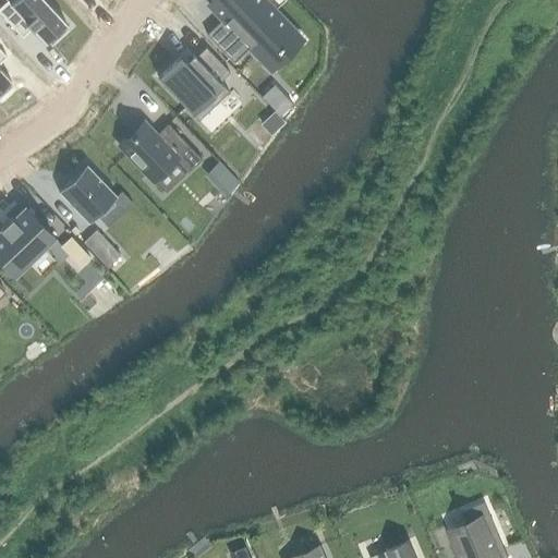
[(7,0),(0,7),(0,13),(22,37),(32,28),(45,44),(48,41),(51,45),(68,29),(63,26),(67,24),(44,0),(13,0),(10,3),(7,0)]
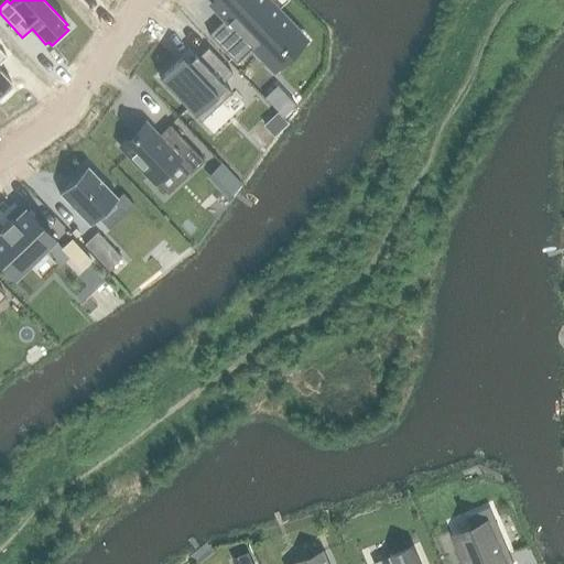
[(225,20),(208,35),(236,64),(252,49),(266,62),(279,49),(280,51),(285,46),(283,44),(296,32),(266,0),(215,0),(210,4),(225,20)]
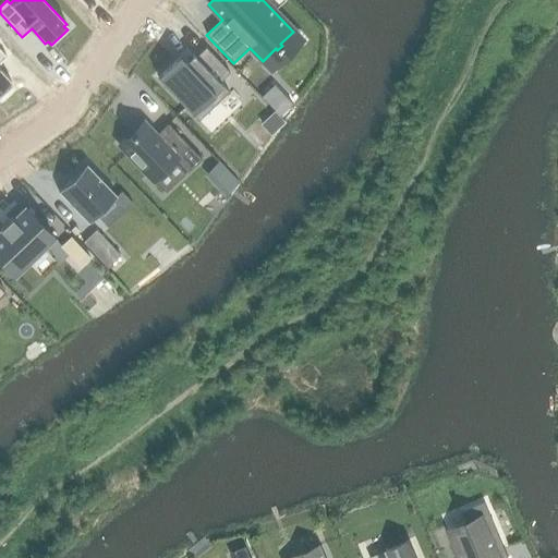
[(179,57),(157,77),(198,121),(228,92),(219,83),(229,73),(205,48),(195,57),(193,55),(191,56),(194,59),(187,65),(179,57)]
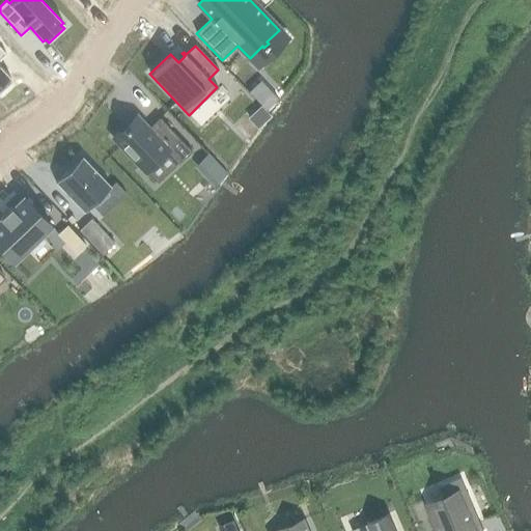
[(0,92),(11,82),(8,78),(10,77),(0,65),(0,59),(6,54),(0,47),(0,92)]
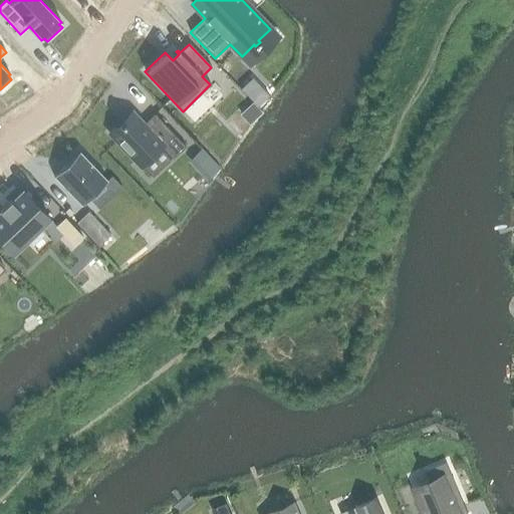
[(241,114),(251,123),(262,111),(253,102),(241,114)]
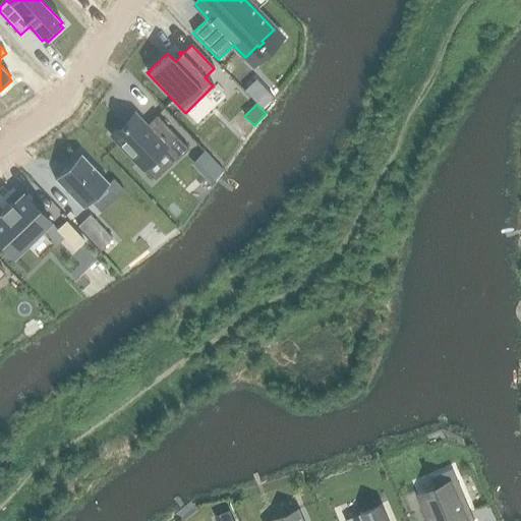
[(133,114),(111,134),(111,135),(136,161),(143,169),(164,150),(175,162),(188,149),(157,115),(145,126),(133,114)]
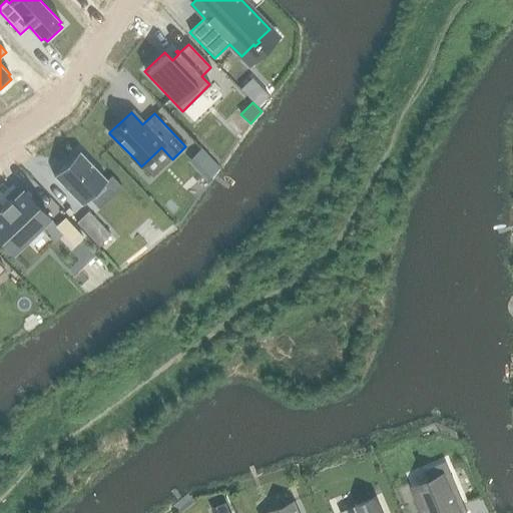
[(79,151),(53,176),(81,205),(107,180),(79,151)]
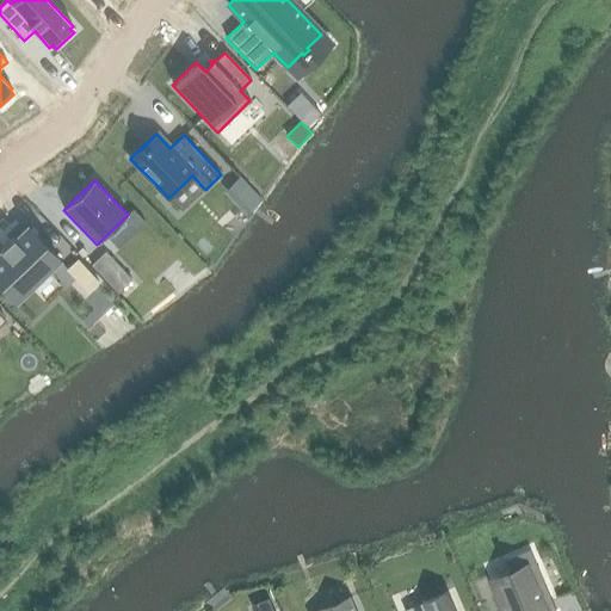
[(0,250),(2,251),(0,253),(0,284),(16,300),(59,259),(28,227),(14,240),(12,238),(0,248),(0,250)]
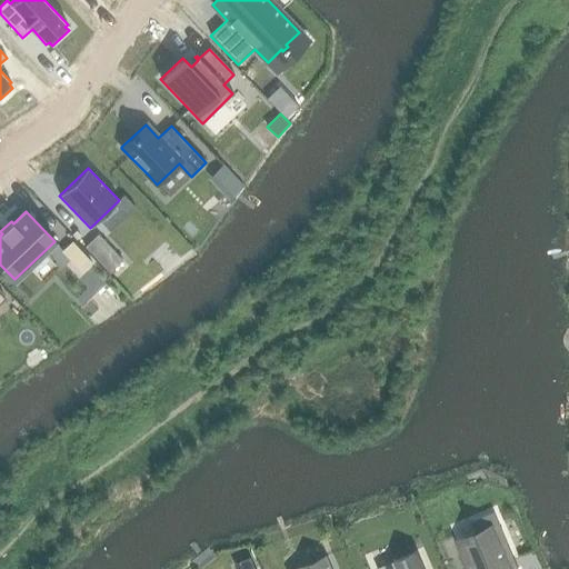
[(122,261),(99,237),(87,248),(110,273),(122,261)]
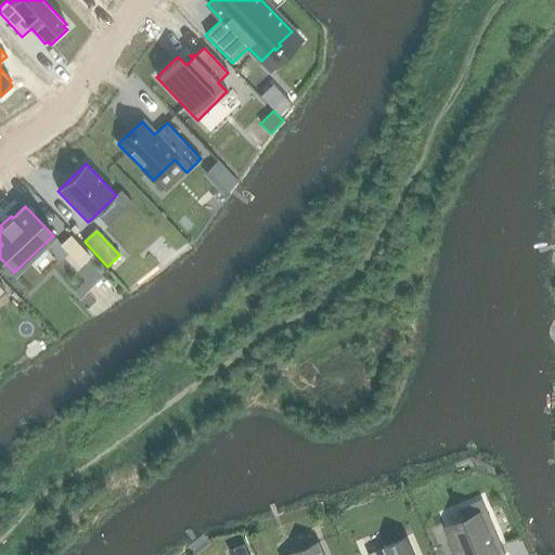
[(71,236),(61,245),(80,266),(89,257),(71,236)]
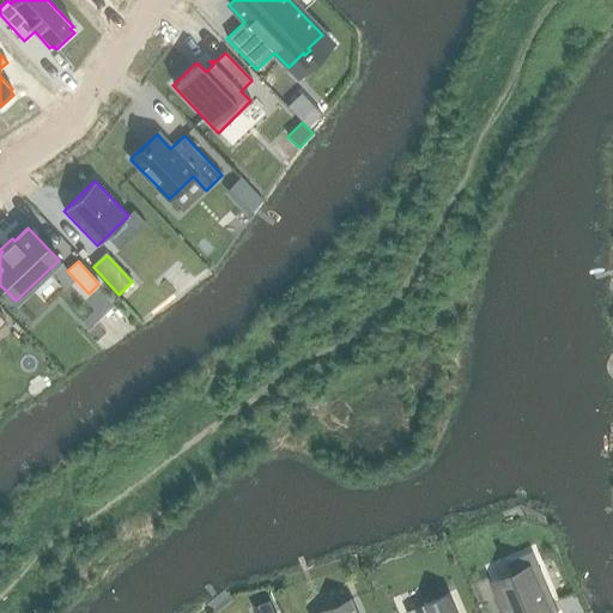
[(509,577),(496,582),(509,612),(551,612),(548,607),(554,604),(554,602),(542,607),(526,570),(514,575),(511,570),(507,572),(509,577)]
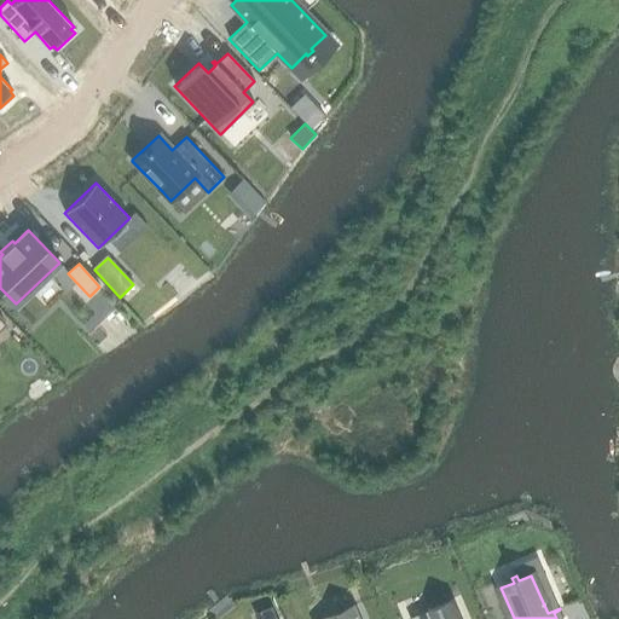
[(432,618),(462,618),(453,599),(452,599),(453,600),(428,611),(432,618)]
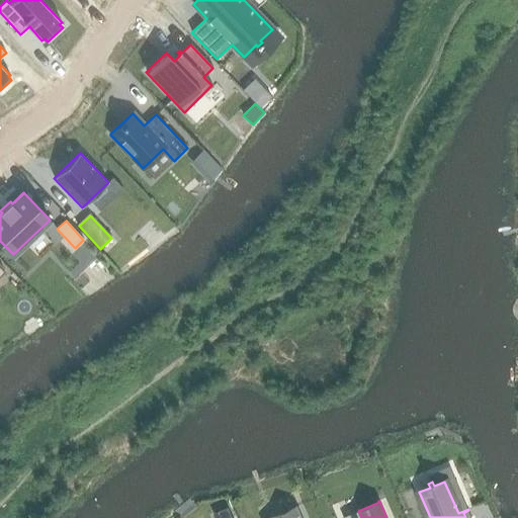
[(301,517),(297,507),(275,516),(275,517),(301,517)]
